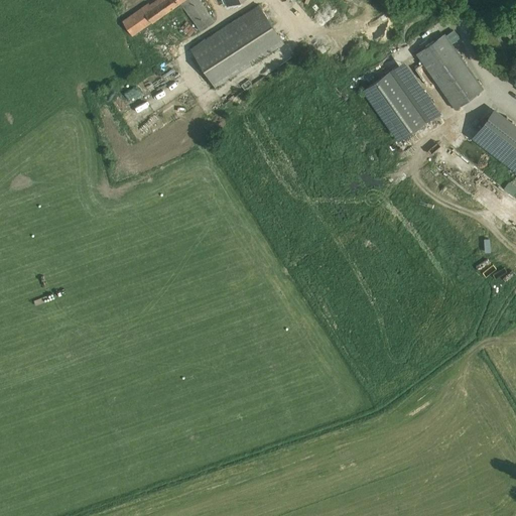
[(148,3),(122,22),(132,36),(180,2),(201,31),(214,21),(199,0),(162,0),(151,8),(148,3)]
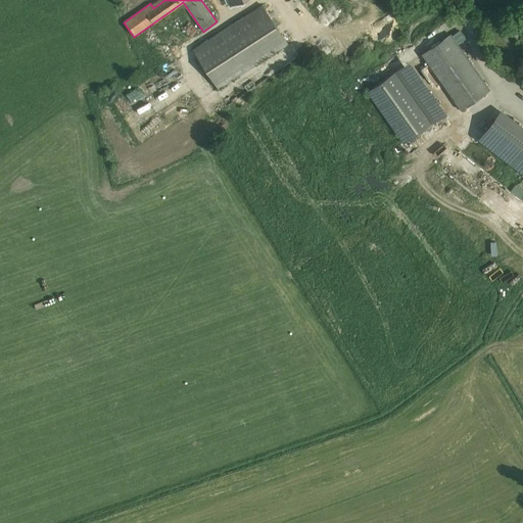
[(263,5),(193,50),(218,87),(287,43),(263,5)]
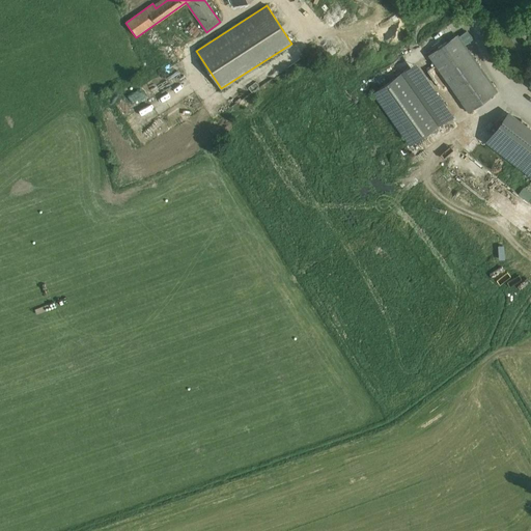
[(456,35),(428,55),(468,112),(497,92),(456,35)]
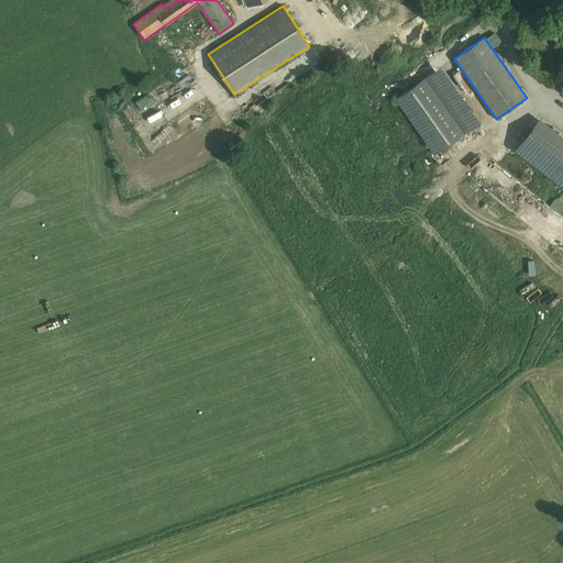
[(426,77),(396,98),(434,153),(464,132),(426,77)]
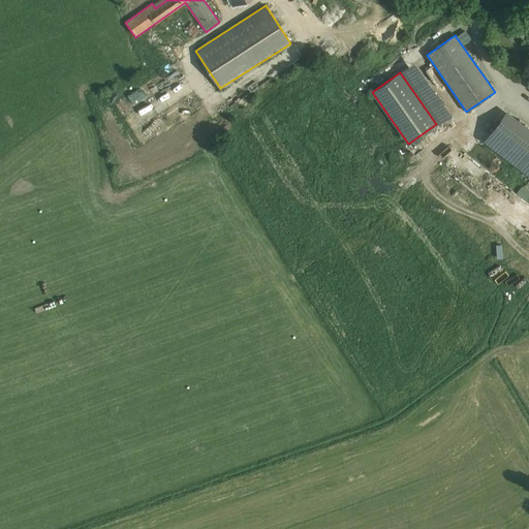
[(528,84),(519,97),(521,99),(528,104),(528,84)]
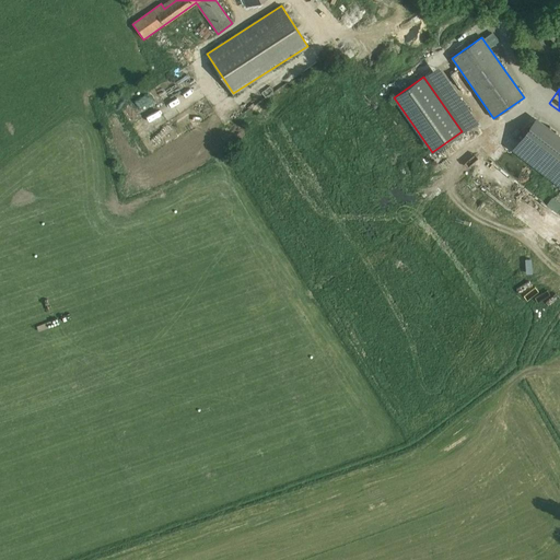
[(559,133),(537,116),(512,149),(559,185),(559,133)]
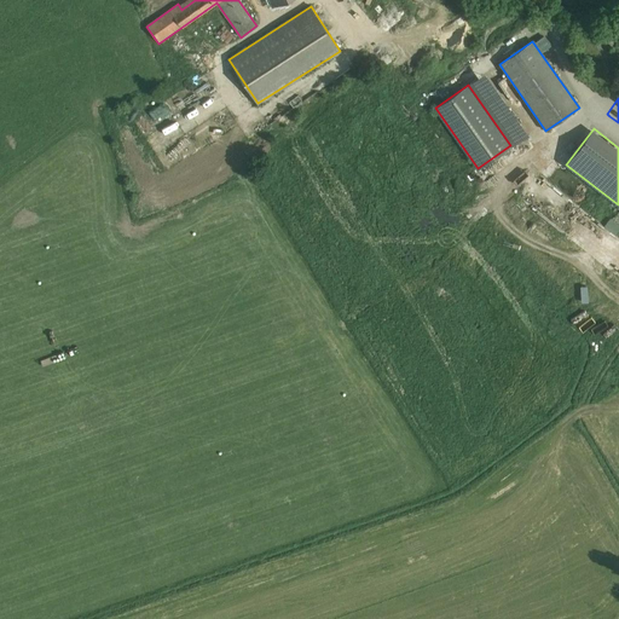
[(618,233),(618,231),(618,223),(611,218),(606,226),(618,233)]
